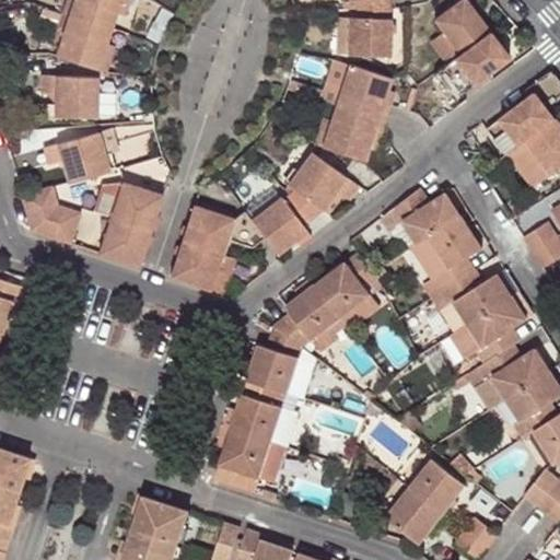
[(65,0),(61,11),(112,26),(116,12),(119,0),(65,0)]
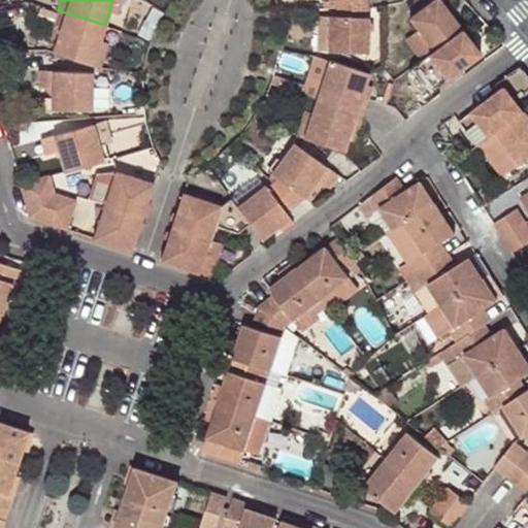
[(112,0),(109,11),(120,12),(123,0),(112,0)]
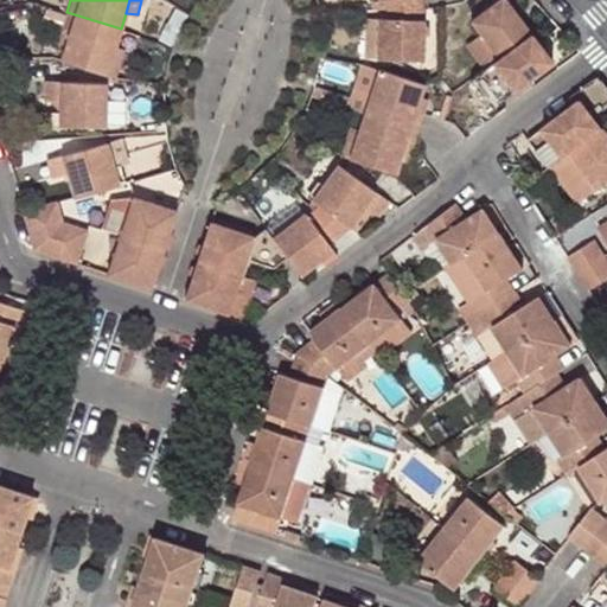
[(387,0),(388,6),(388,13),(379,13),(378,56),(423,57),(427,17),(423,7),(421,0),(387,0)]
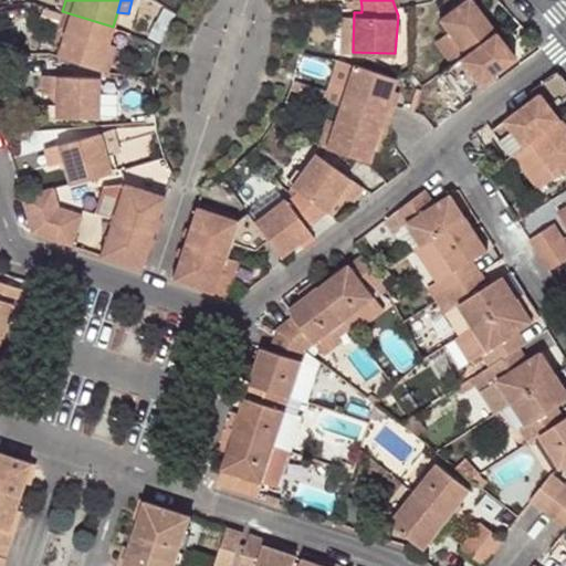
[(464,0),(441,20),(451,32),(465,53),(496,31),(472,0),(464,0)]
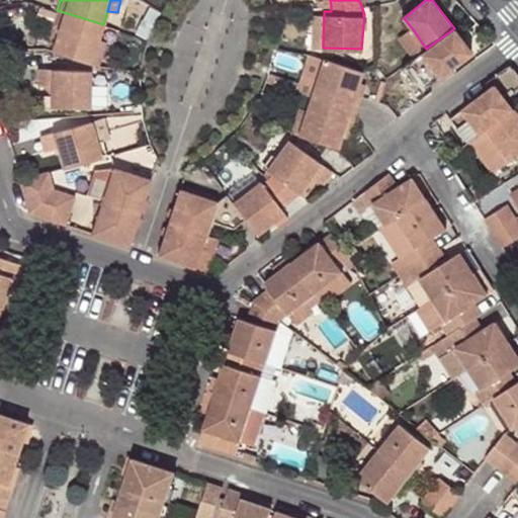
[(90,64),(98,39),(103,24),(57,10),(52,25),(60,27),(56,38),(52,52),(90,64)]
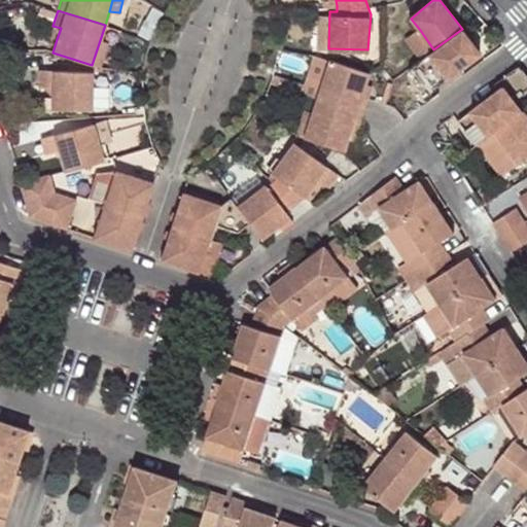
[(317,48),(328,48),(329,11),(318,11),(317,48)]
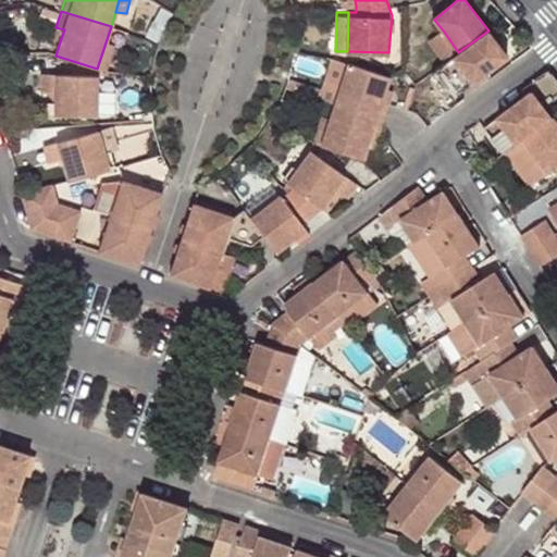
[(60,41),(64,29),(56,27),(52,39),(60,41)]
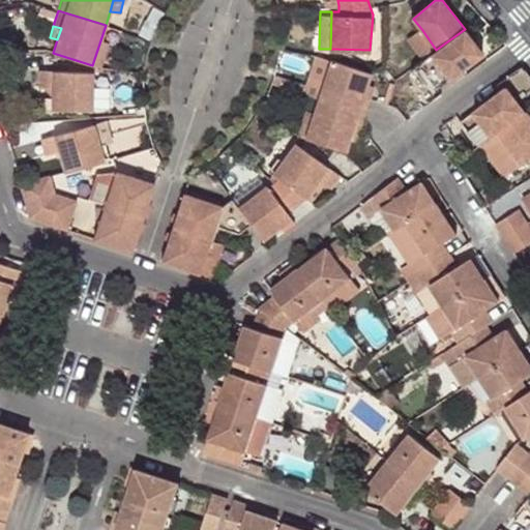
[(418,63),(433,82),(438,88),(483,54),(465,29),(436,50),(422,60),(418,63)]
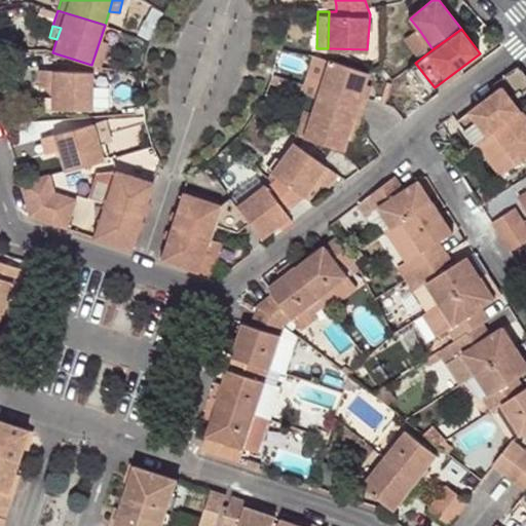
[(433,49),(419,30),(405,40),(419,60),(433,49)]
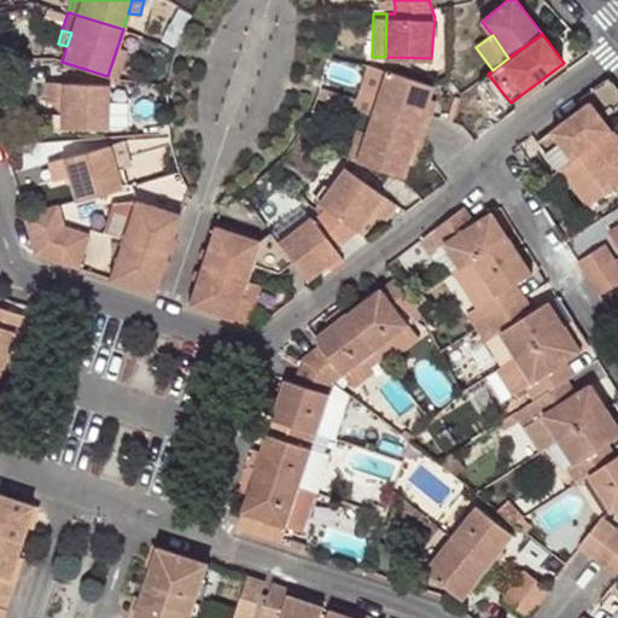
[(127,51),(117,47),(108,76),(117,79),(127,51)]
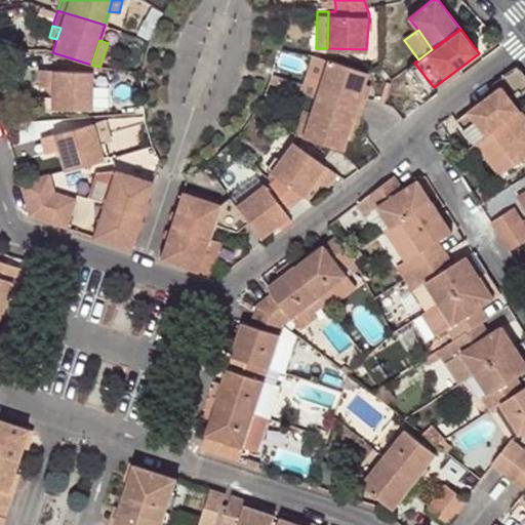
[(267,83),(297,92),(317,98),(322,83),(330,58),(321,55),(312,53),(301,84),(269,74),(267,83)]
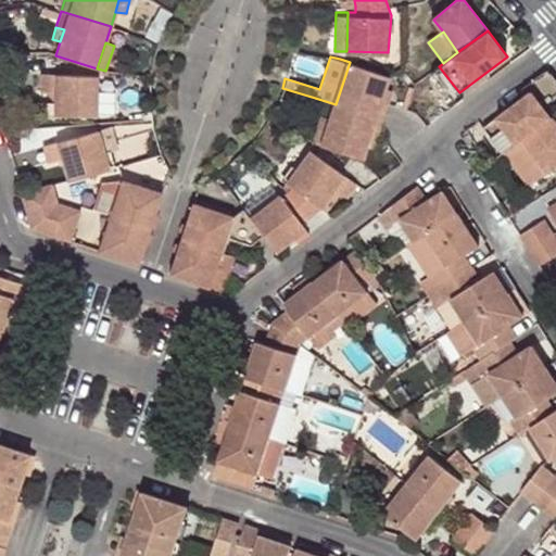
[(380,101),(384,91),(391,74),(350,62),(341,88),(336,104),(384,119),(389,104),(380,101)]
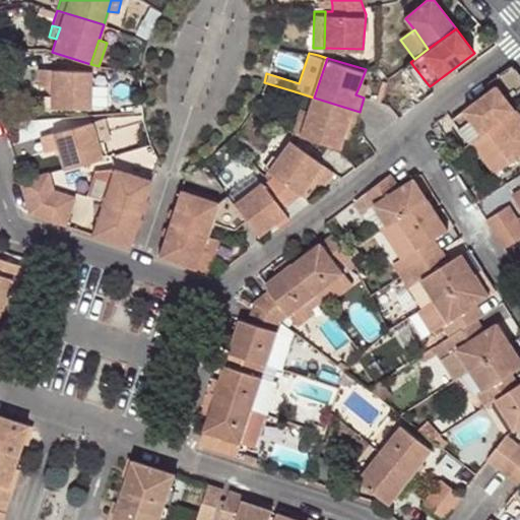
[(489,91),(453,118),(458,125),(472,143),(517,109),(509,98),(519,87),(519,75),(512,65),(484,85),(489,91)]
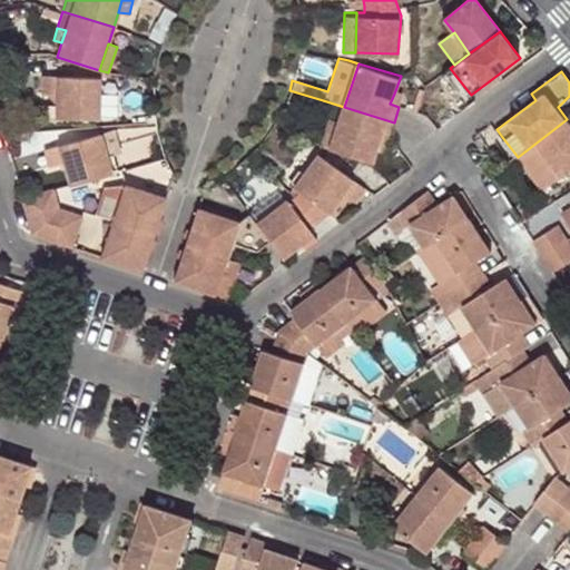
[(99,118),(98,79),(40,80),(41,97),(56,97),(56,119),(99,118)]
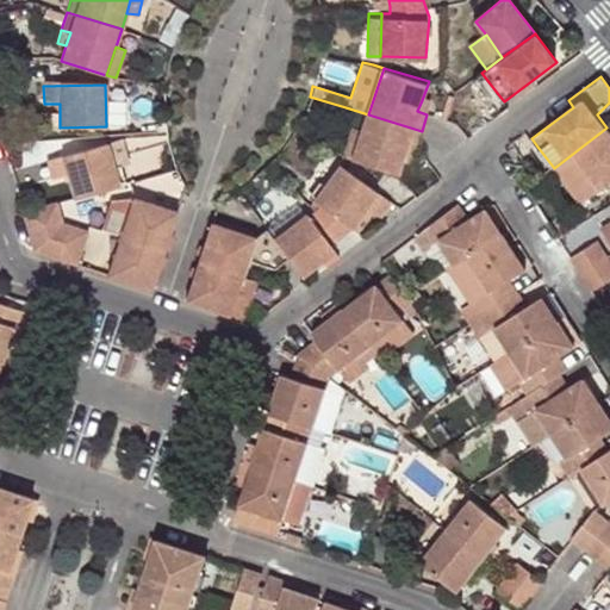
[(417,111),(427,114),(430,103),(422,100),(417,111)]
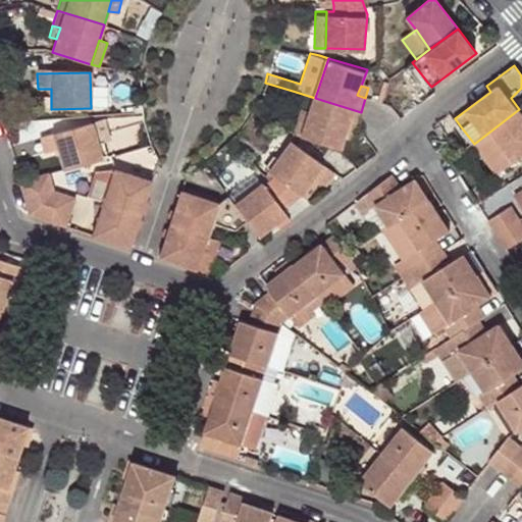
[(361,112),(315,98),(310,114),(302,137),(341,148),(345,137),(348,124),(356,126),(361,112)]
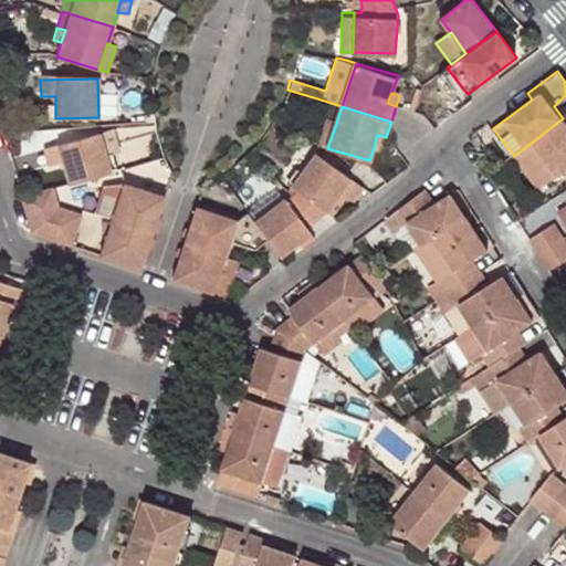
[(540,190),(565,170),(565,123),(563,118),(514,156),(540,190)]
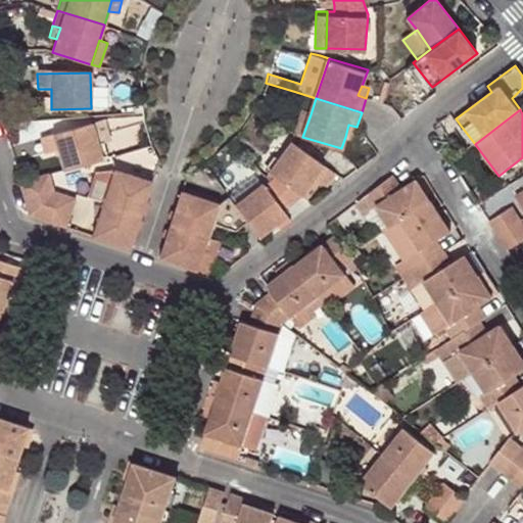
[(294,133),(302,137),(311,114),(302,111),(294,133)]
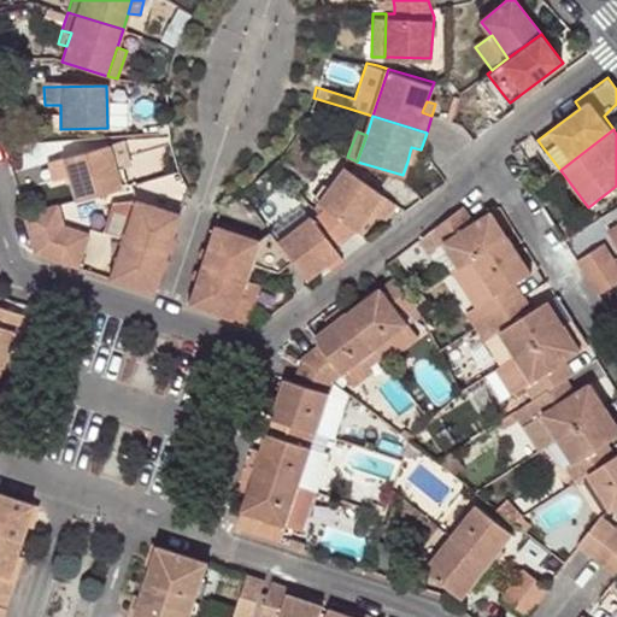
[(123,142),(109,146),(116,170),(129,166),(123,142)]
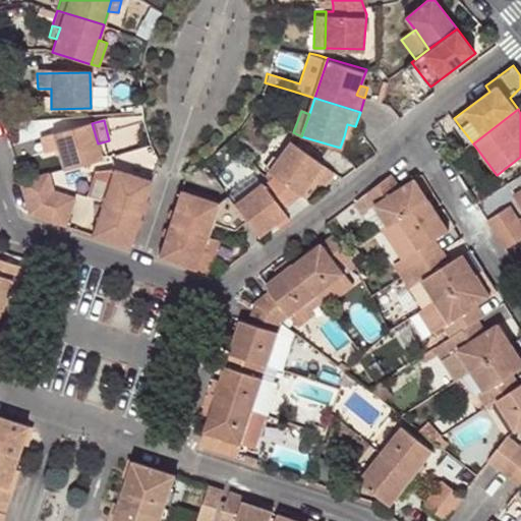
[(98,143),(92,123),(41,137),(46,154),(58,151),(63,168),(102,158),(98,143)]
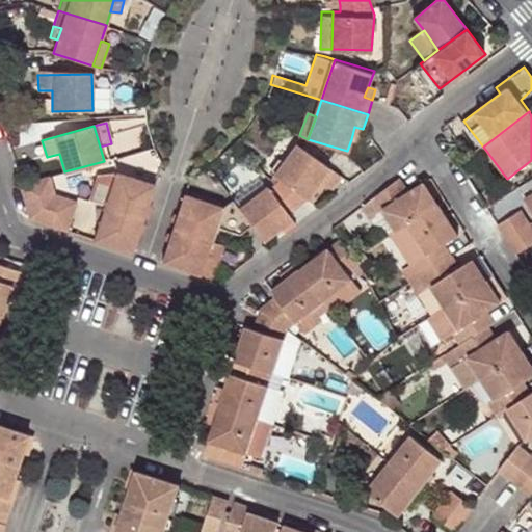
[(351,139),(358,140),(363,129),(354,127),(351,139)]
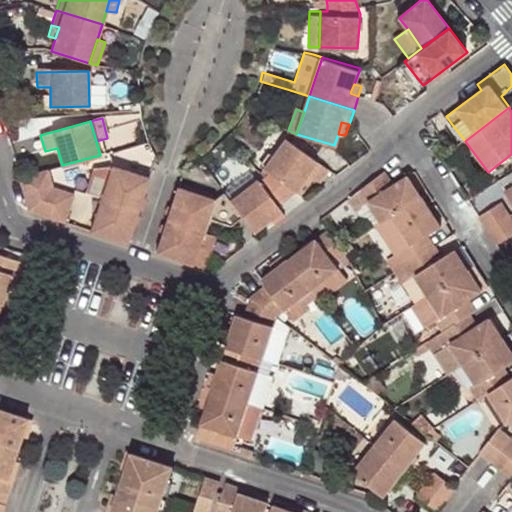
[(308,174),(314,179),(316,180),(327,169),(285,139),(262,166),(270,172),(294,190),(308,174)]
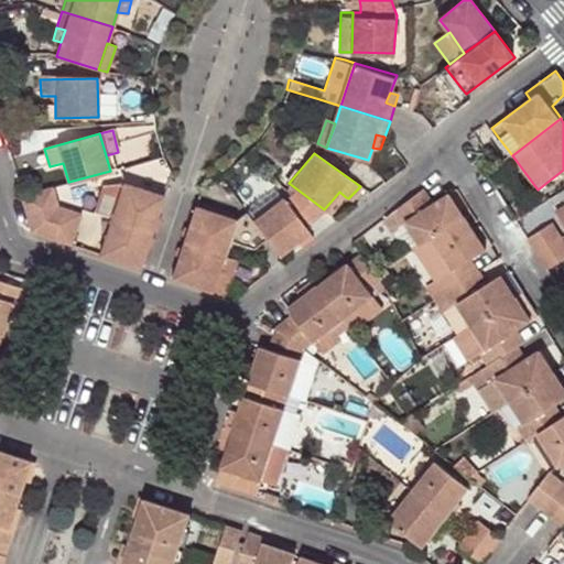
[(115,220),(126,184),(108,179),(96,215),(100,216),(115,220)]
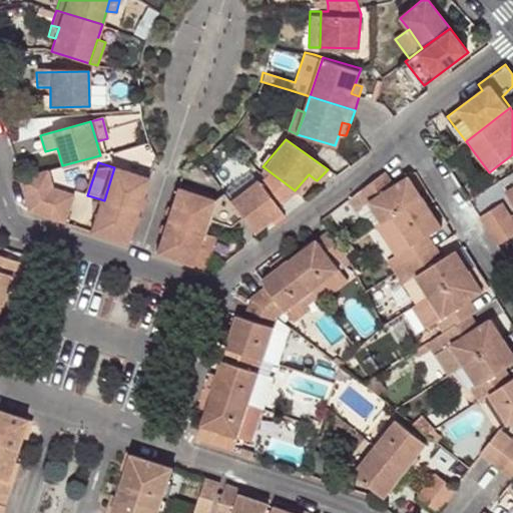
[(140,210),(150,179),(114,167),(104,200),(140,210)]
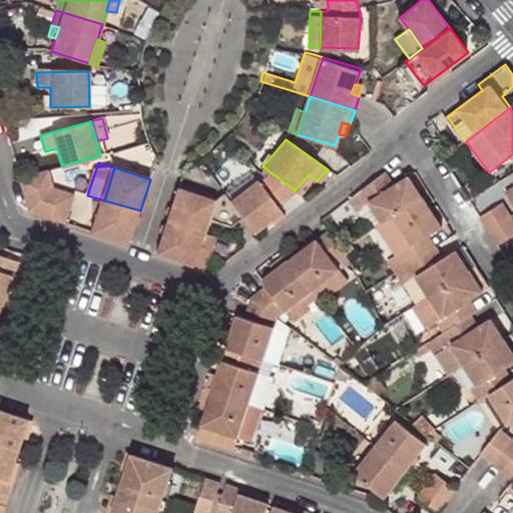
[(361,204),(368,200),(381,220),(391,214),(421,194),(407,173),(394,182),(383,168),(352,191),(361,204)]
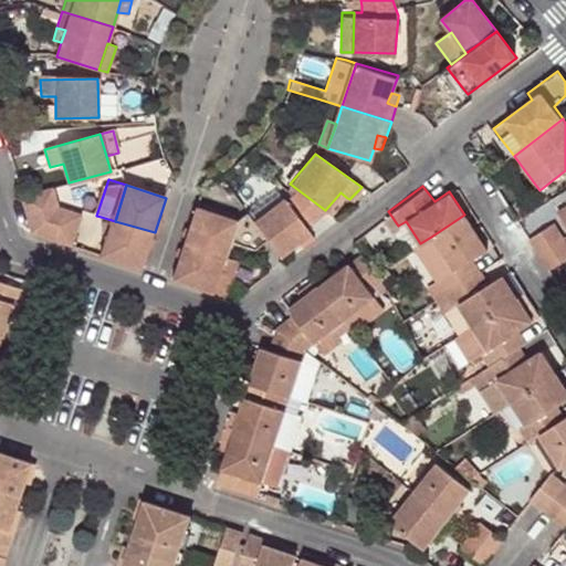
[(20,197),(24,213),(58,206),(52,188),(21,196),(20,197)]
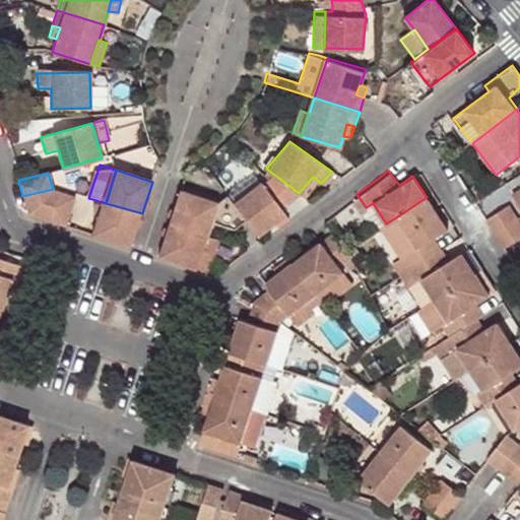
[(258,234),(273,221),(284,211),(281,207),(299,193),(274,175),(269,179),(263,184),(261,182),(235,201),(247,219),(258,234)]
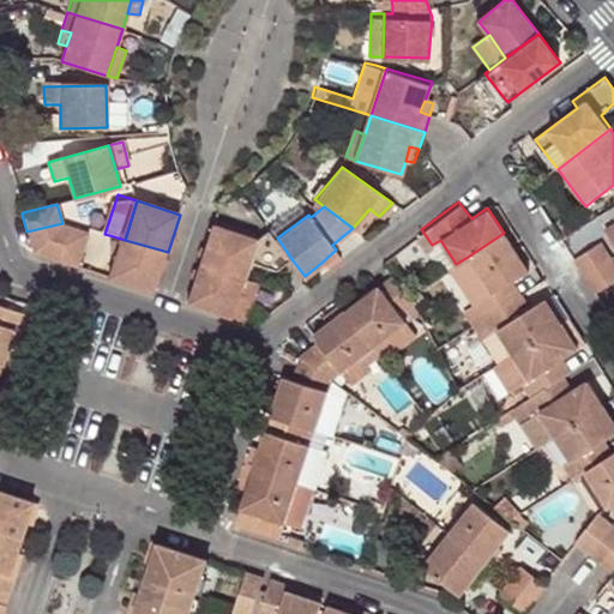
[(360,234),(377,215),(369,209),(353,228),(360,234)]
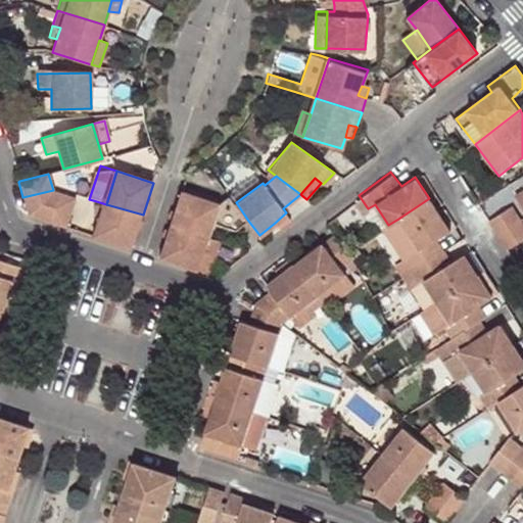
[(60,192),(53,190),(22,197),(28,215),(52,223),(60,192)]
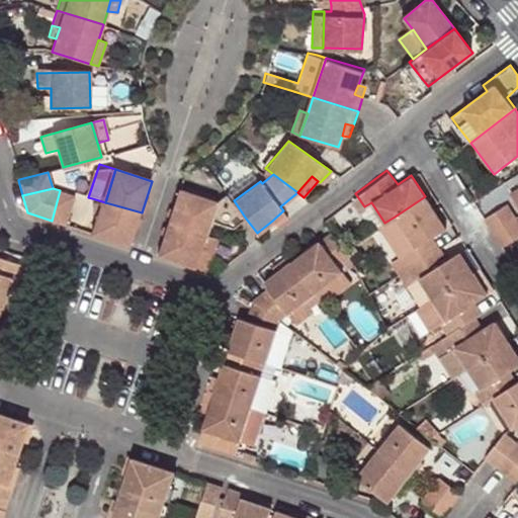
[(76,196),(60,190),(52,221),(66,226),(76,196)]
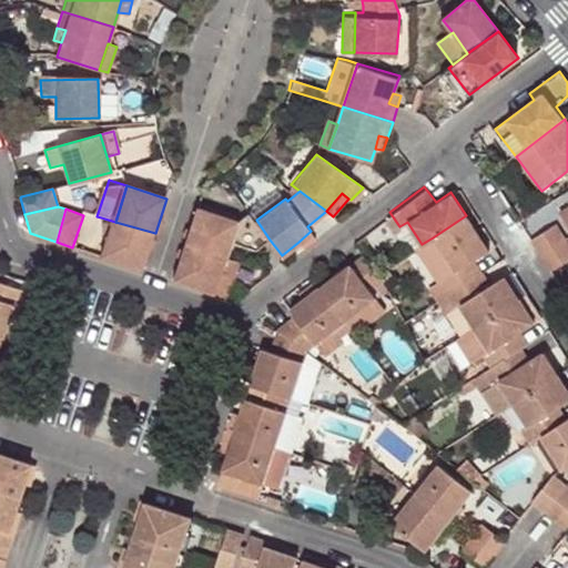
[(232,242),(256,250),(270,240),(256,220),(249,211),(239,220),(196,209),(188,240),(229,254),(232,242)]
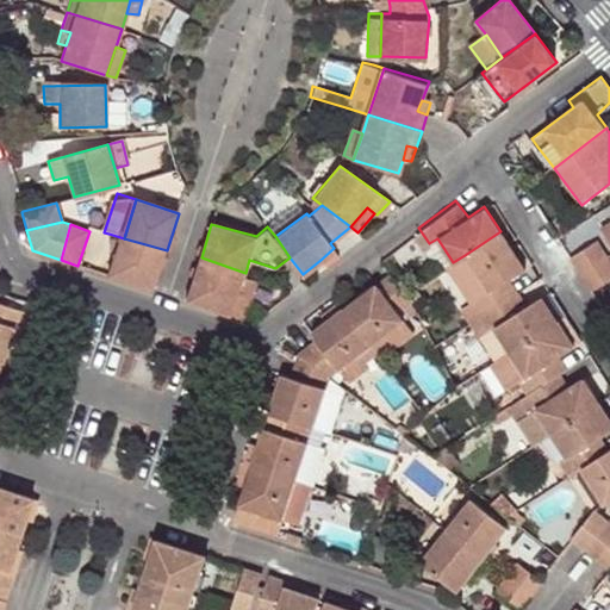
[(418,228),(409,236),(435,274),(447,266),(453,262),(437,238),(429,243),(418,228)]
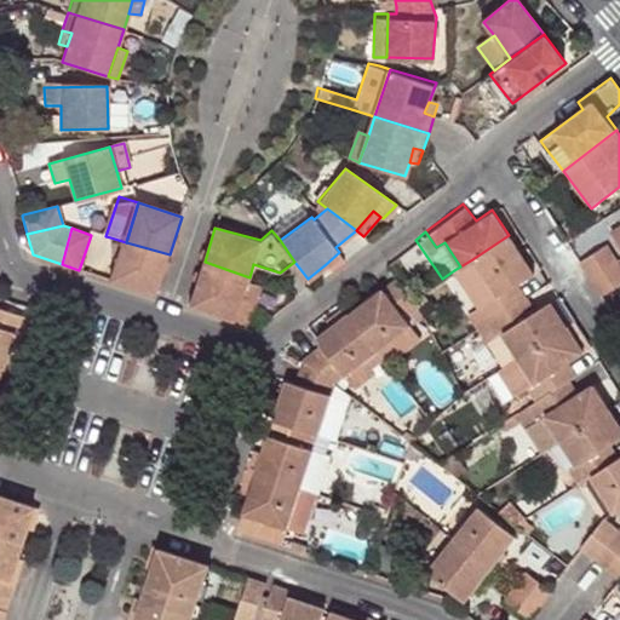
[(494,293),(477,306),(487,321),(515,302),(506,288),(516,281),(532,270),(509,235),(472,259),(494,293)]
